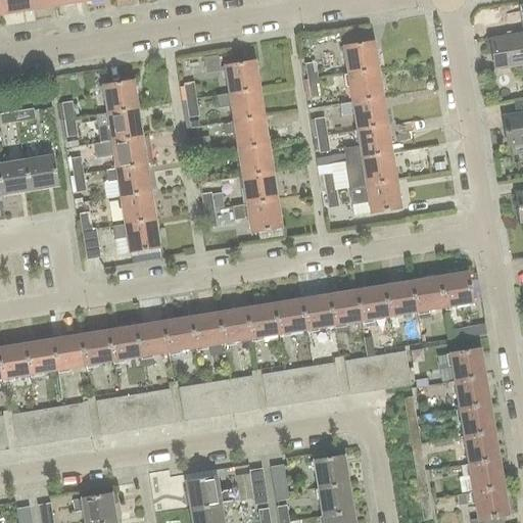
[(32,10),(30,0),(1,0),(4,14),(32,10)]
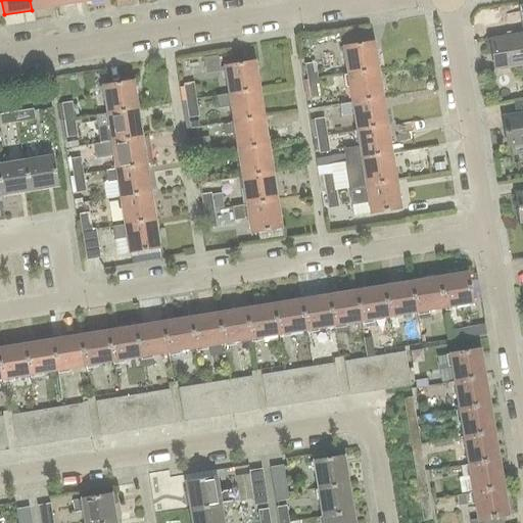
[(59,6),(58,0),(30,0),(32,10),(59,6)]
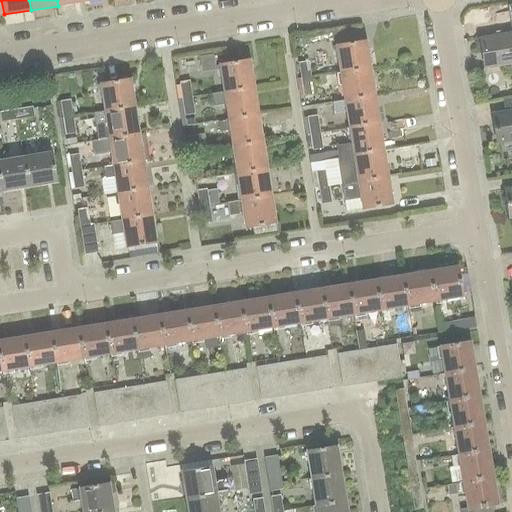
[(511,72),(511,5),(508,6),(511,30),(511,33),(480,39),(485,68),(505,64),(507,74),(511,72)]
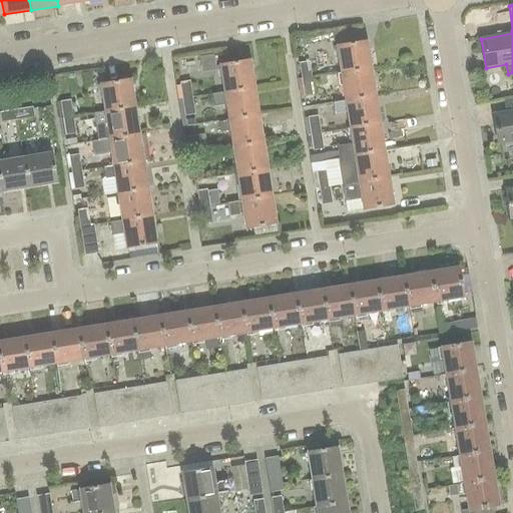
[(373,68),(368,40),(337,46),(341,73),(373,68)]
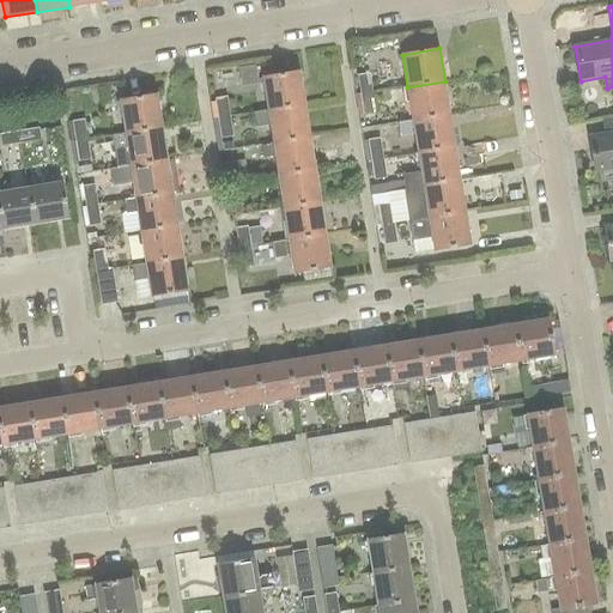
[(305,104),(301,71),(262,78),(262,72),(247,74),(250,95),(265,91),(268,110),(305,104)]
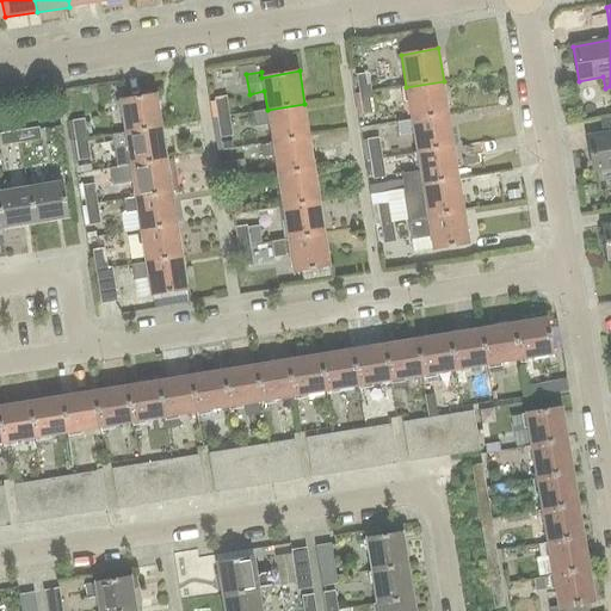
[(372,93),(369,74),(357,75),(360,96),(372,93)]
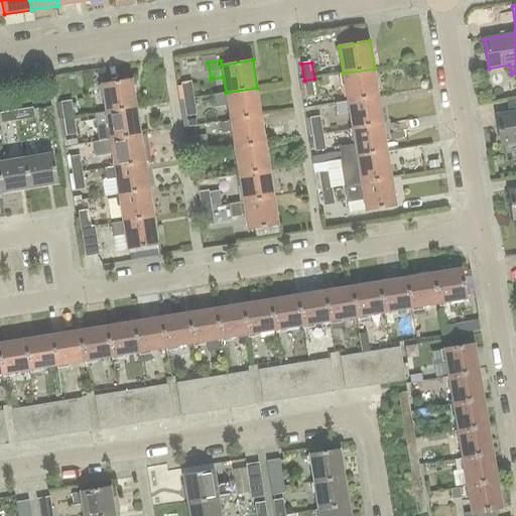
[(379,96),(375,69),(343,74),(348,101),(379,96)]
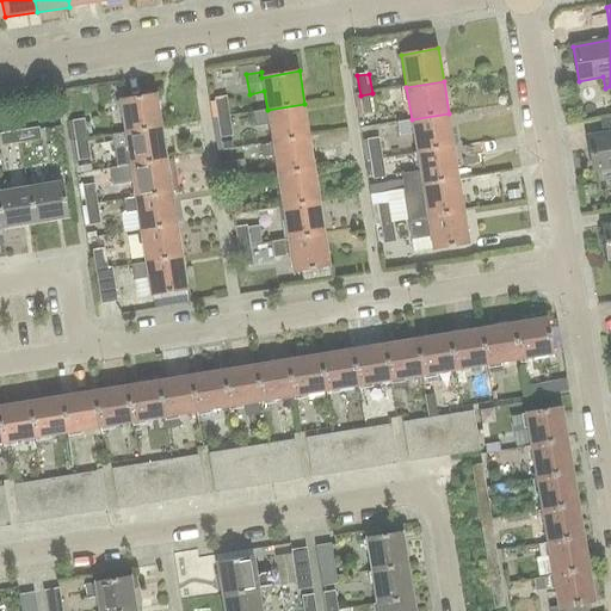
[(375,113),(372,93),(360,96),(363,115),(375,113)]
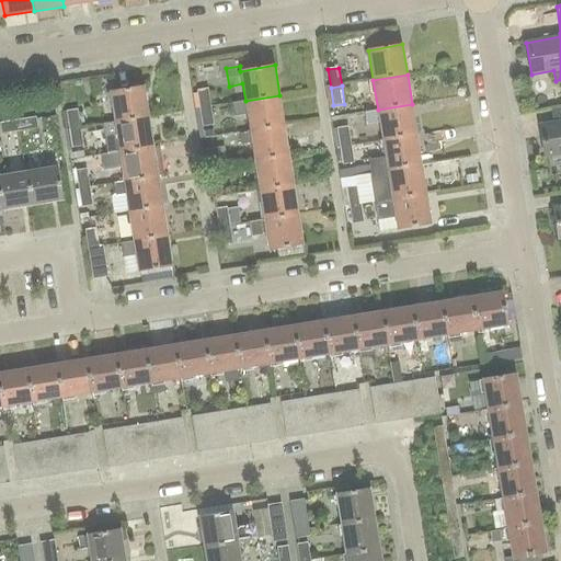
[(149,116),(145,87),(110,92),(115,122),(149,116)]
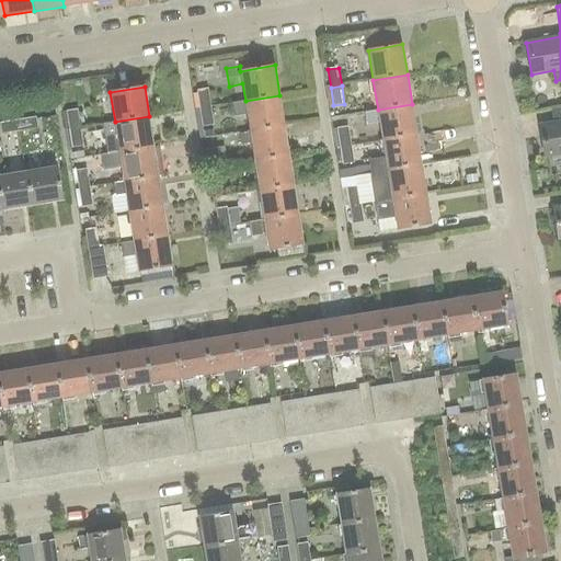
[(210,106),(208,89),(197,90),(201,109),(210,106)]
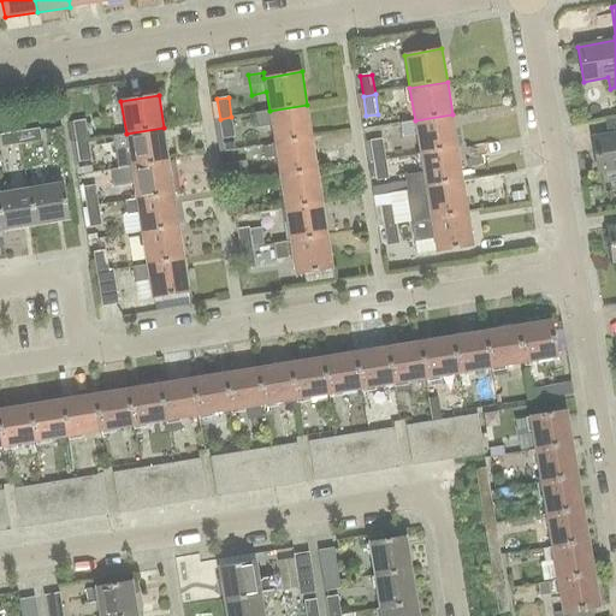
[(313,137),(307,105),(270,111),(274,143),(313,137)]
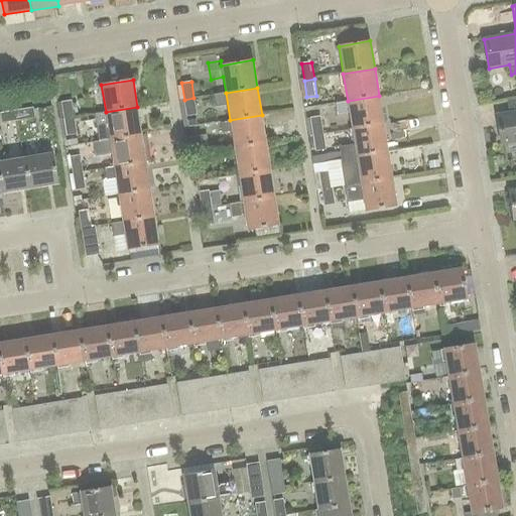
[(383,123),(379,96),(348,101),(352,128),(383,123)]
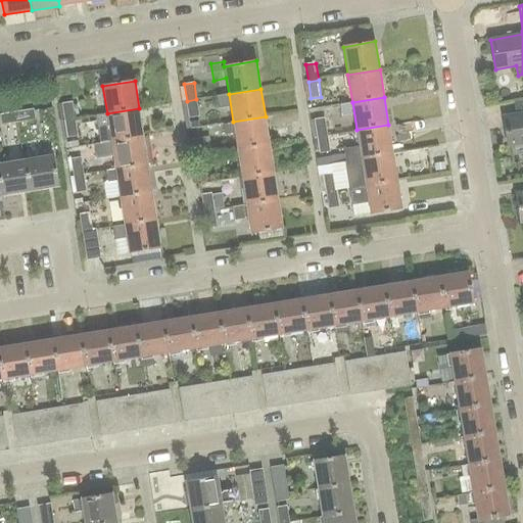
[(199,116),(196,99),(187,101),(189,119),(199,116)]
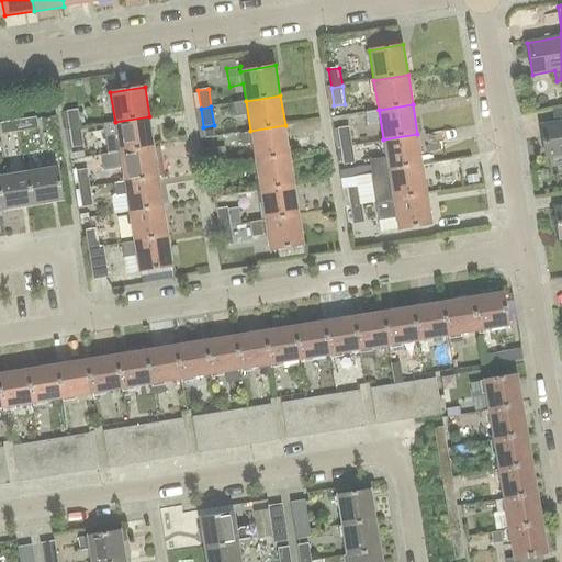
[(80,127),(78,110),(66,111),(69,130),(80,127)]
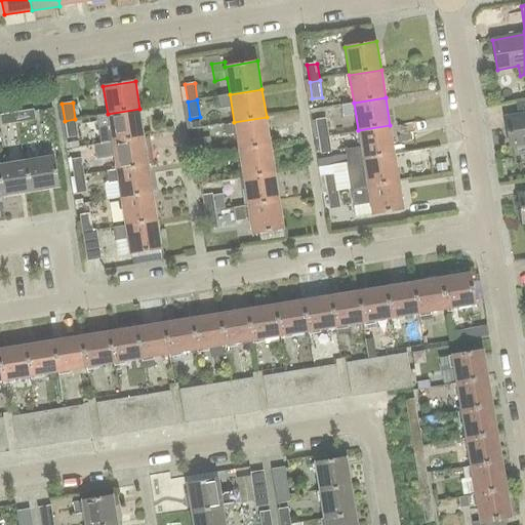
[(144,136),(139,109),(108,114),(108,115),(95,116),(97,129),(110,128),(112,142),(144,136)]
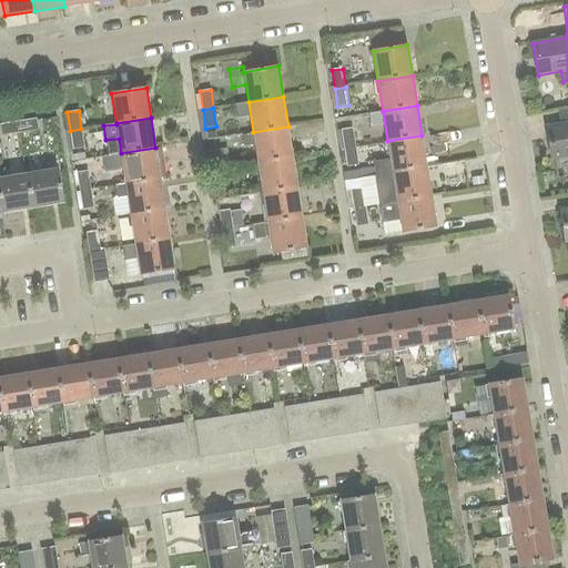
[(38,130),(37,119),(18,122),(20,133),(38,130)]
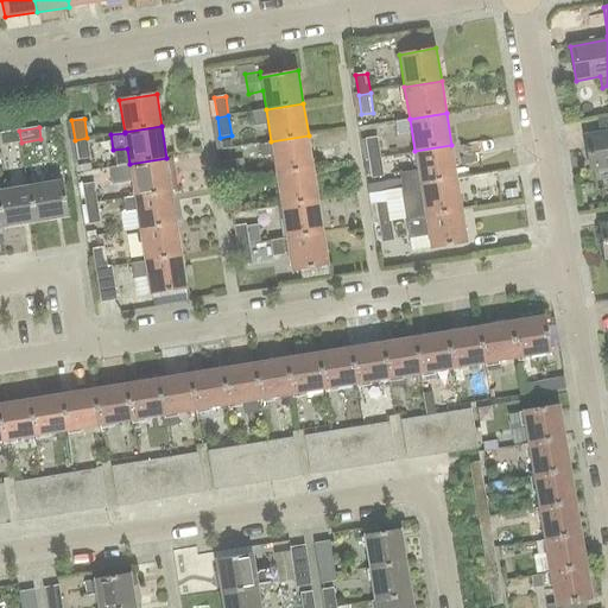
[(21,143),(19,131),(0,133),(0,134),(1,145),(21,143)]
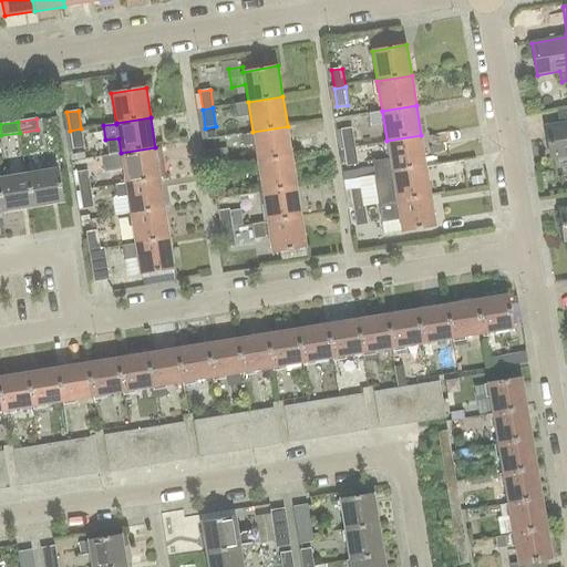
[(566,123),(545,126),(550,158),(557,157),(558,162),(566,161),(566,123)]
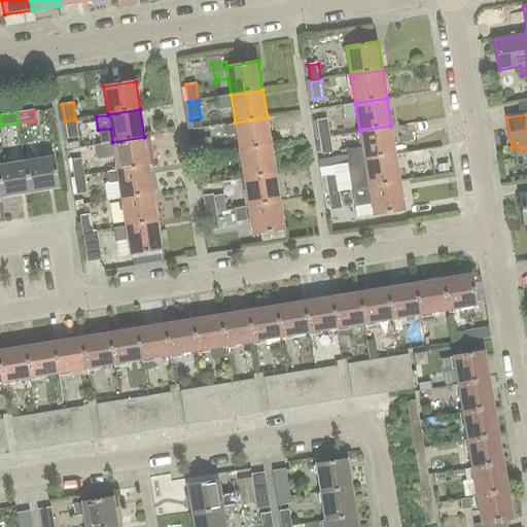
[(272,145),(268,117),(235,123),(239,150),(272,145)]
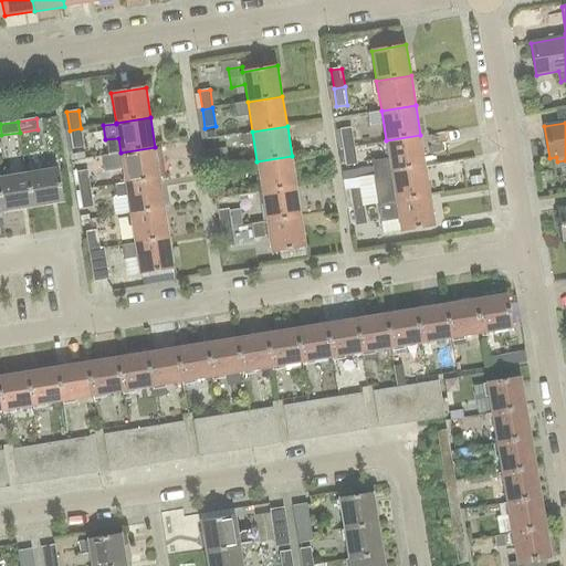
[(84,147),(81,128),(70,130),(73,149),(84,147)]
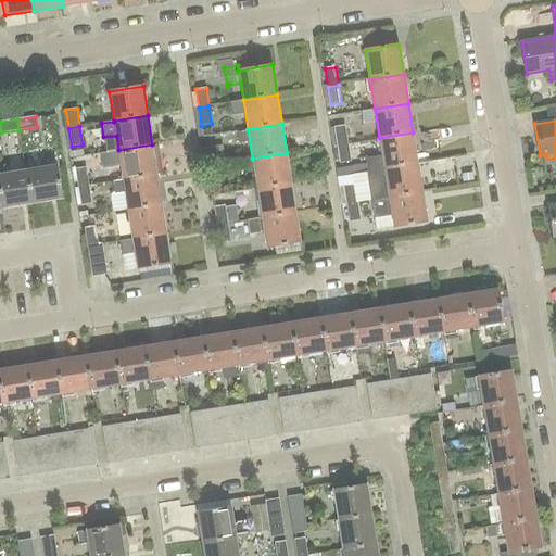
[(348,143),(345,126),(335,127),(337,146),(348,143)]
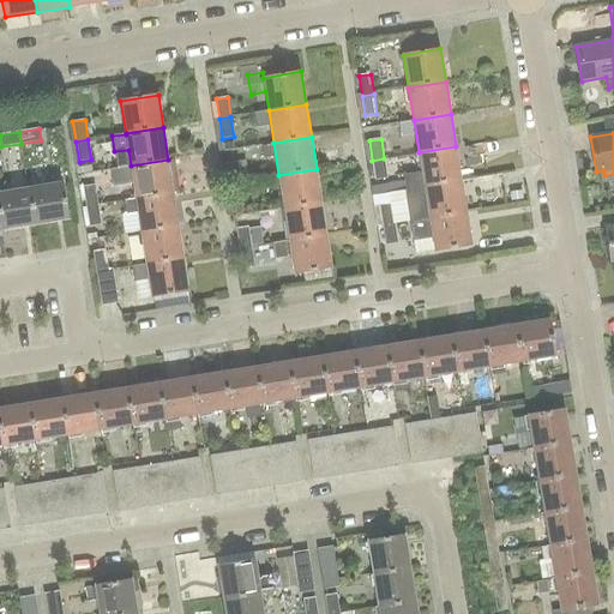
[(473,245),(456,146),(419,152),(422,172),(402,175),(413,242),(433,239),(434,251),(473,245)]
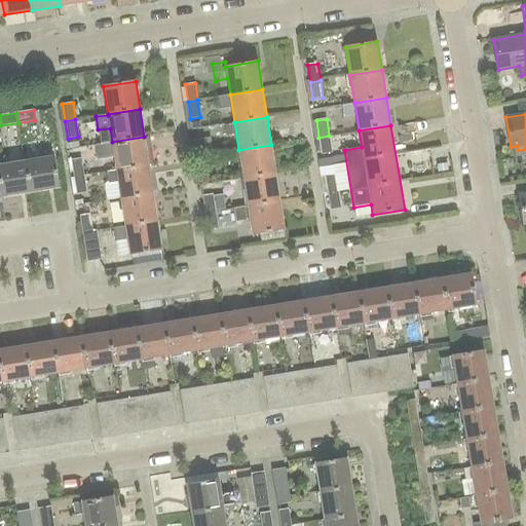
[(332,153),(329,136),(318,138),(321,154),(332,153)]
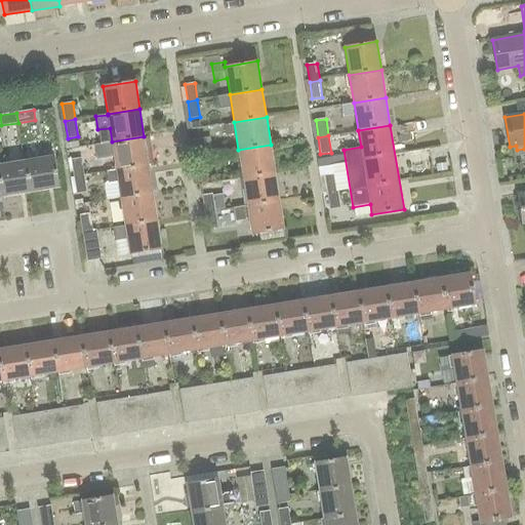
[(149,165),(144,136),(112,142),(112,143),(93,146),(96,160),(114,157),(116,169),(149,165)]
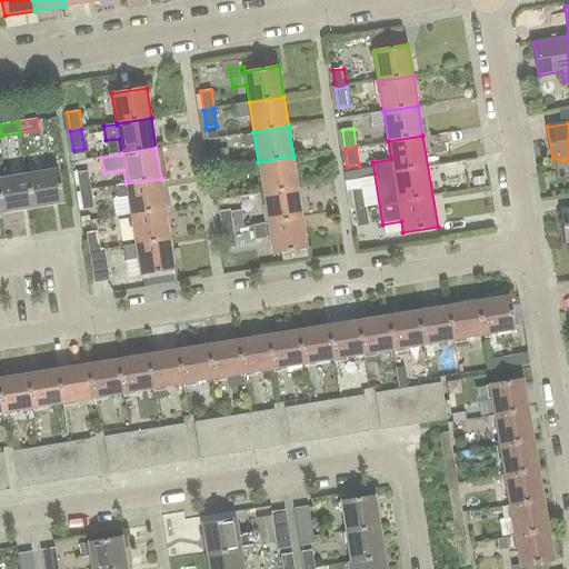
[(223,168),(221,150),(209,152),(211,170),(223,168)]
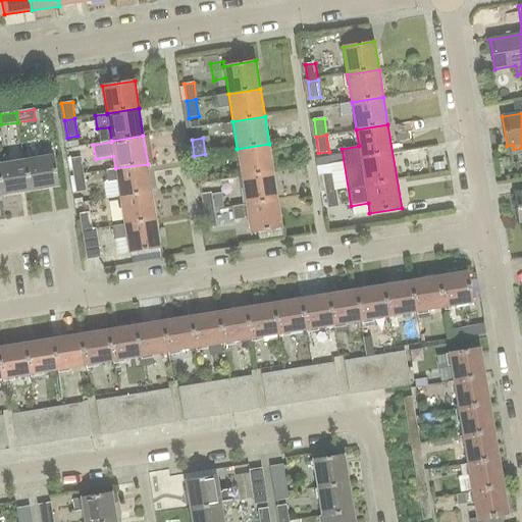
[(273,171),(269,144),(237,149),(242,176),(273,171)]
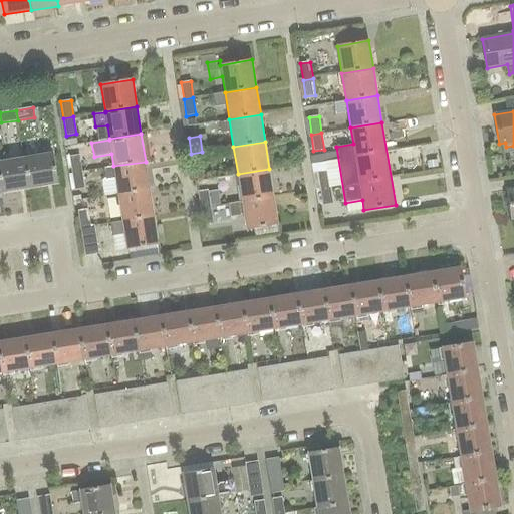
[(57,185),(52,153),(50,153),(49,146),(38,148),(39,155),(24,158),(29,189),(57,185)]
